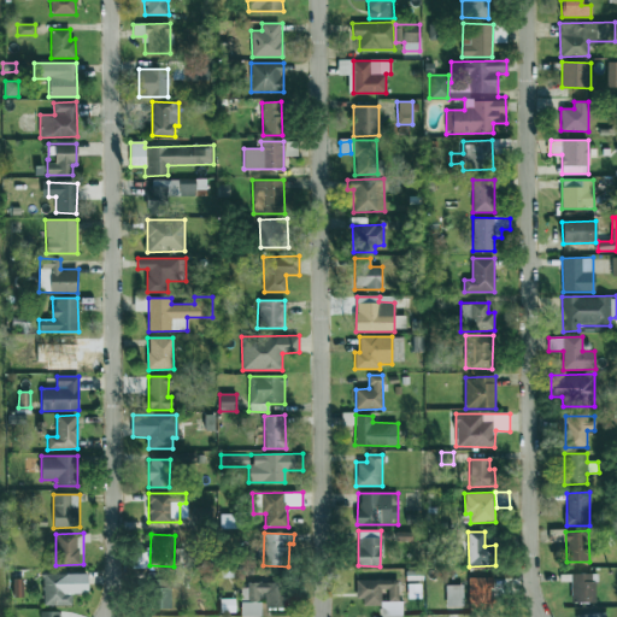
[(87,593),(87,574),(43,574),(45,605),(71,605),(71,594),(87,593)]
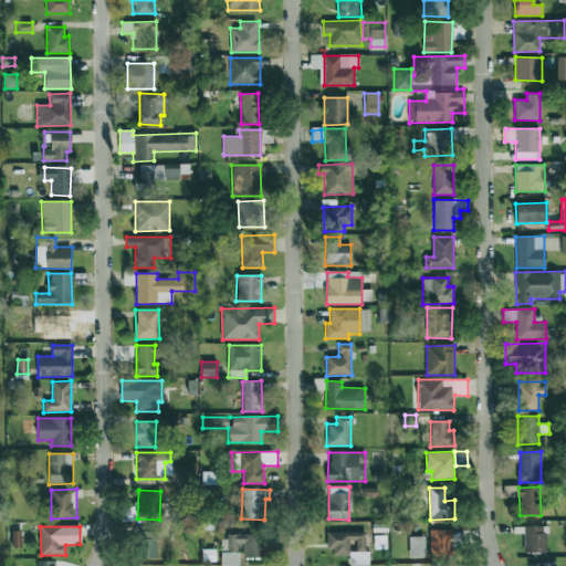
[(547,553),(546,526),(524,526),(524,553),(547,553)]
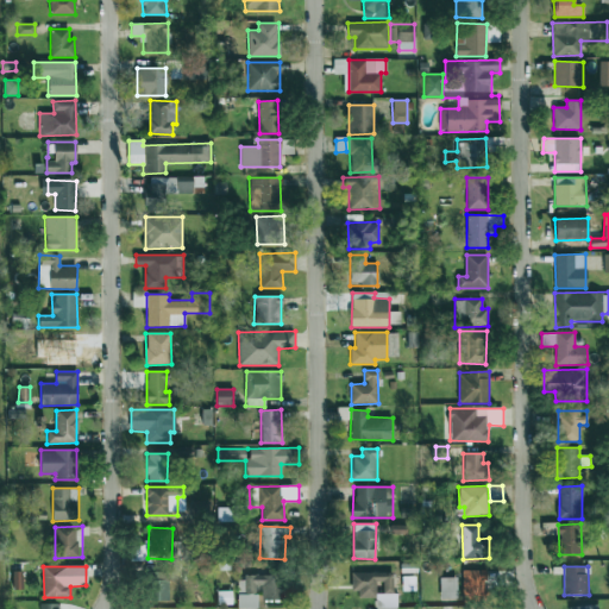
[(463,570),(463,597),(487,598),(487,571),(463,570)]
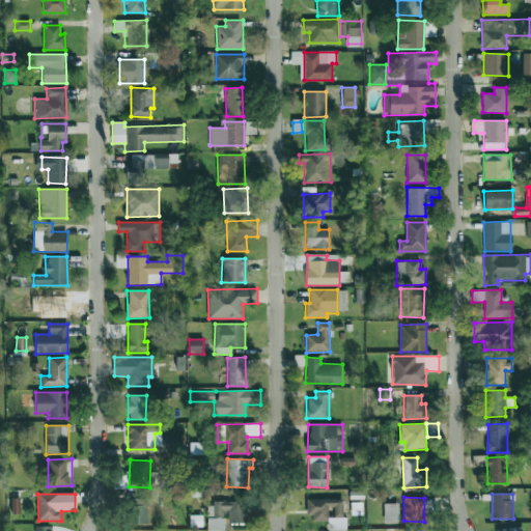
[(19,513),(20,498),(12,498),(11,513),(19,513)]
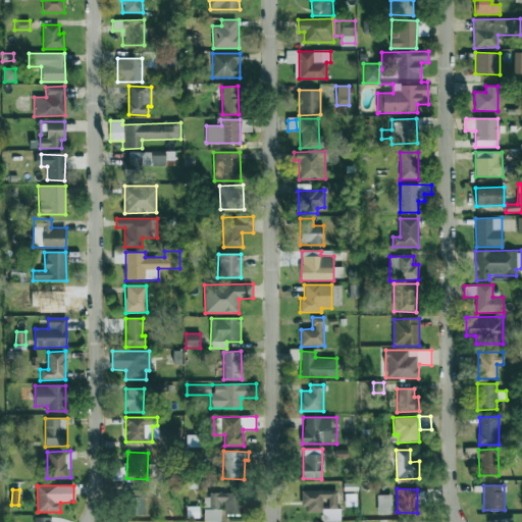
[(303,513),(322,512),(322,501),(327,500),(328,508),(337,508),(337,489),(303,490),(303,513)]
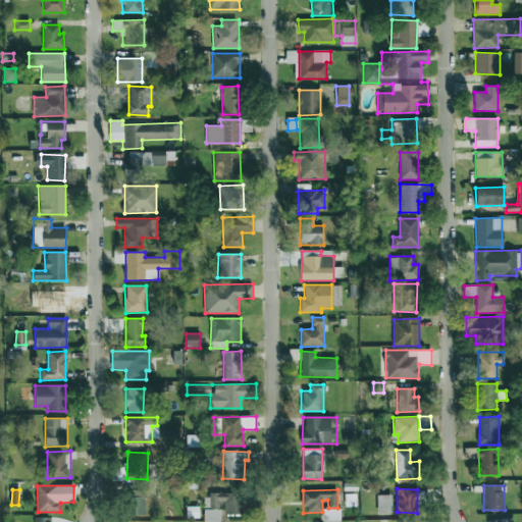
[(205,521),(221,521),(221,514),(242,514),(242,493),(205,492),(205,521)]
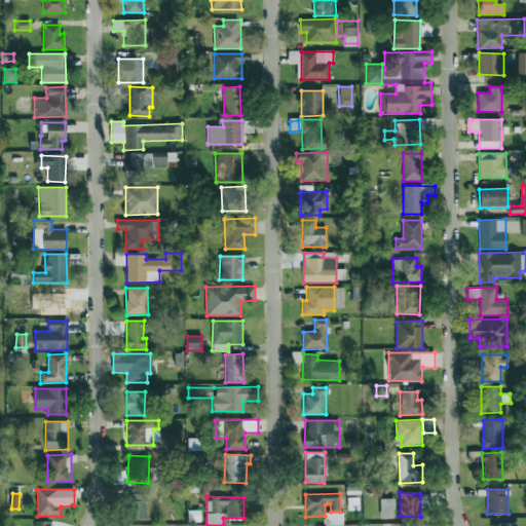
[(395,499),(380,499),(380,517),(395,517),(395,499)]
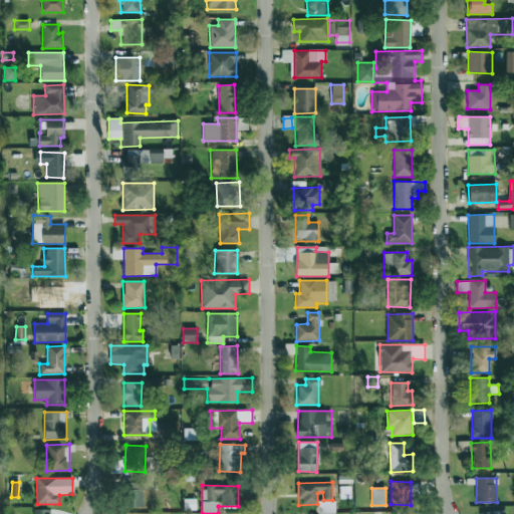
[(143,490),(129,490),(129,506),(142,507),(143,490)]
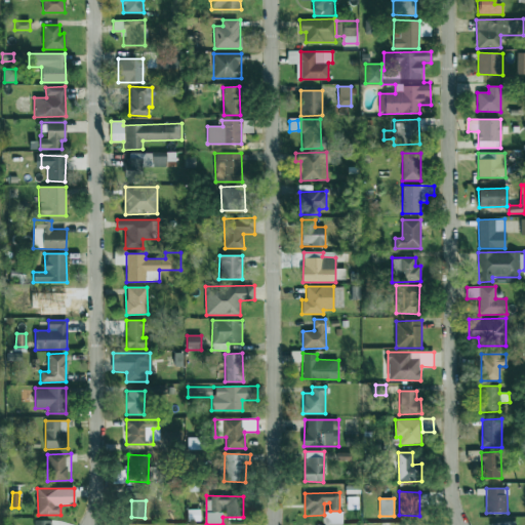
[(341,512),(324,512),(324,524),(342,523),(341,512)]
